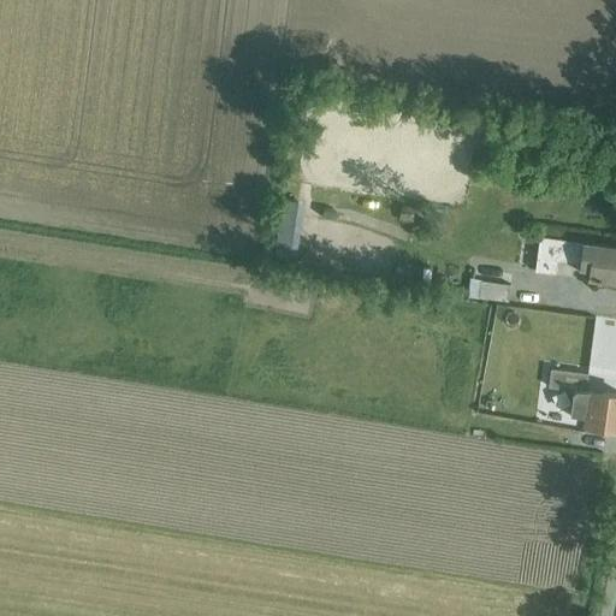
[(402,205),(400,218),(412,220),(414,207),(402,205)]
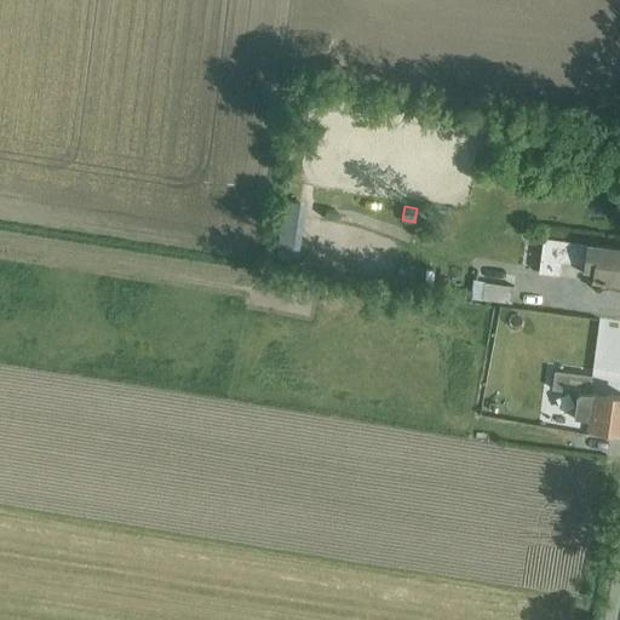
[(619,281),(619,247),(544,236),(539,271),(558,275),(561,262),(583,264),(583,270),(597,273),(596,279),(619,281)]
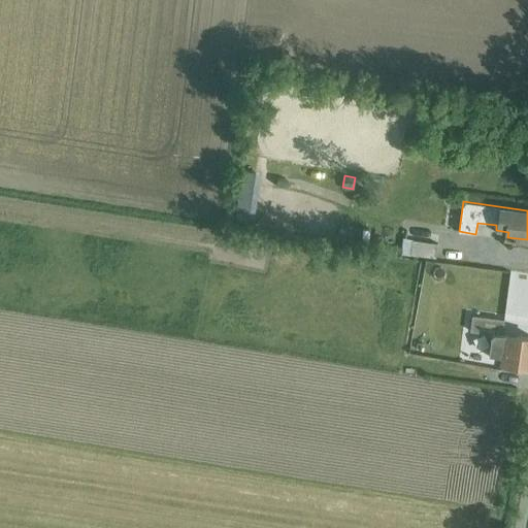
[(403,239),(401,253),(409,254),(434,258),(436,243),(411,240),(403,239)]
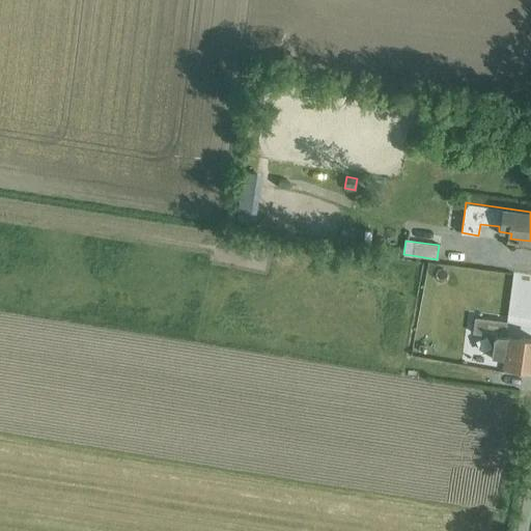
[(403,250),(384,246),(382,256),(401,260),(403,250)]
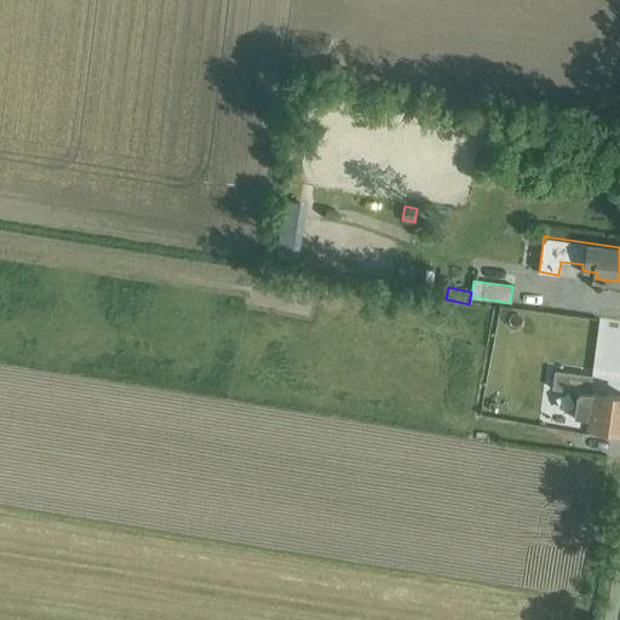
[(591,377),(555,371),(551,389),(579,394),(575,415),(593,419),(592,426),(619,431),(619,397),(589,392),(591,377)]
